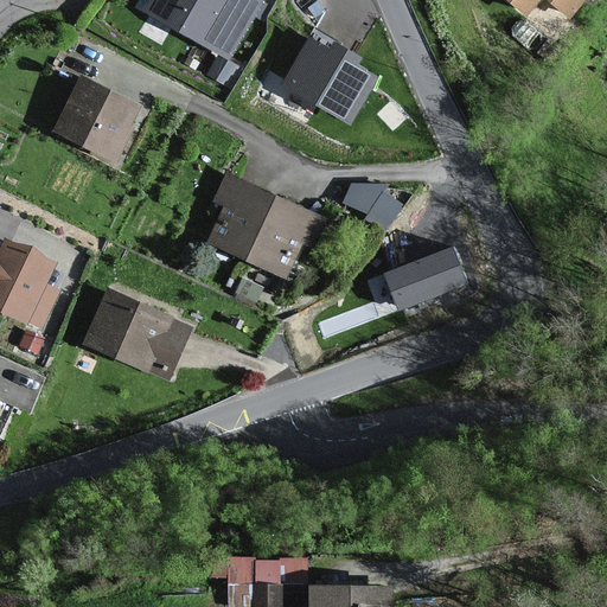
[(142,0),(139,7),(216,57),(203,77),(223,90),(240,65),(228,58),(266,0),(142,0)]
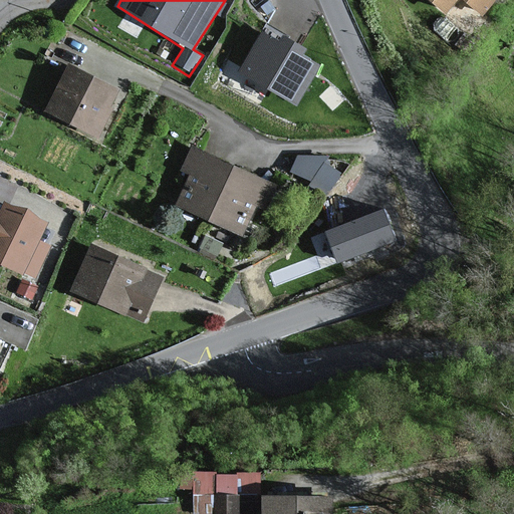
[(497,0),(430,0),(448,15),(460,0),(481,19),(497,0)]
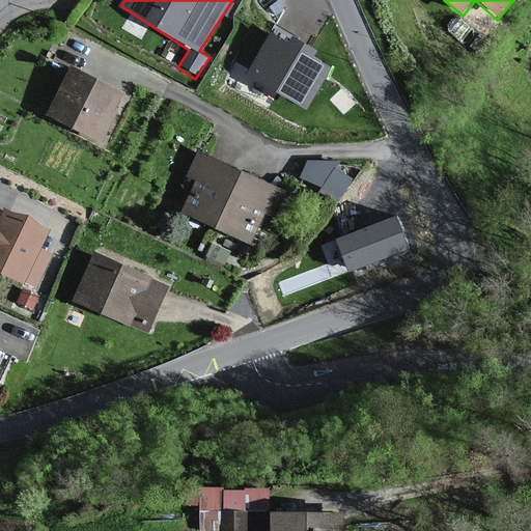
[(306,106),(329,67),(312,58),(315,52),(294,39),(290,46),(273,35),(250,73),(306,106)]
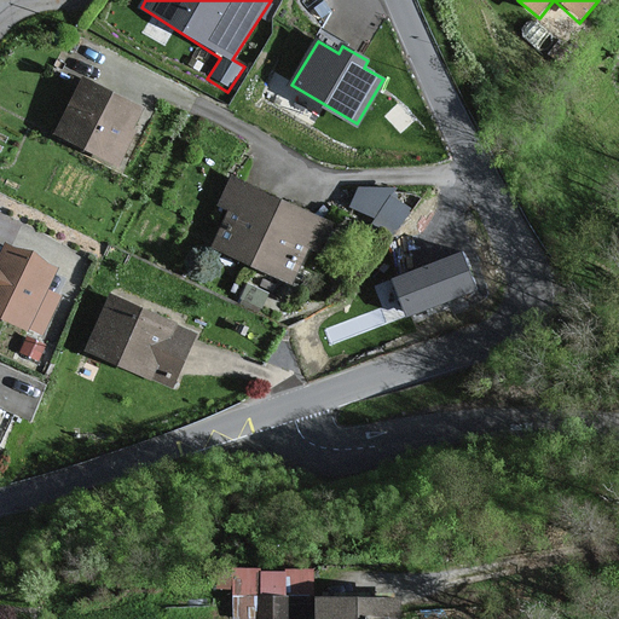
[(138,114),(77,84),(52,136),(113,166),(138,114)]
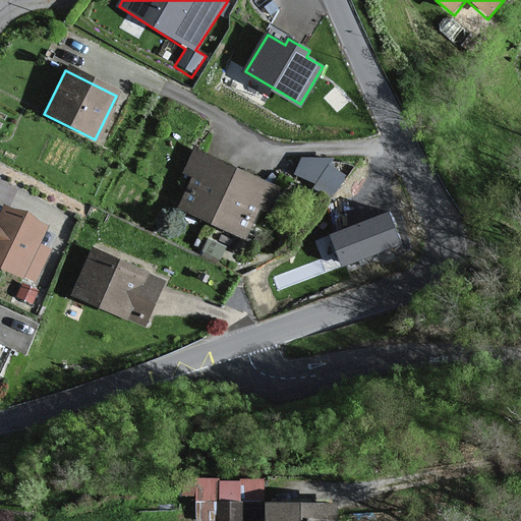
[(271,185),(197,149),(185,172),(197,178),(182,207),(244,238),(271,185)]
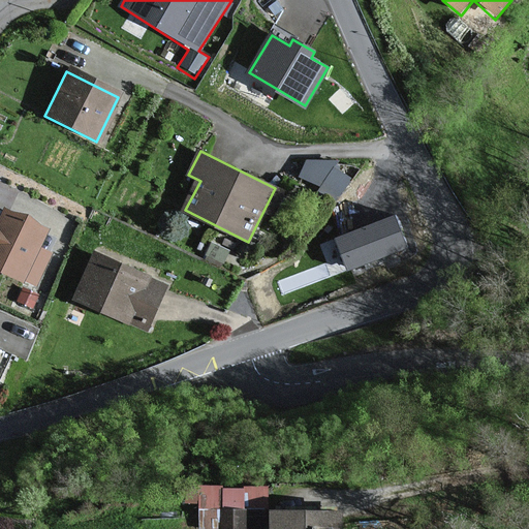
[(51,227),(4,207),(0,216),(0,269),(35,285),(51,252),(40,246),(51,227)]
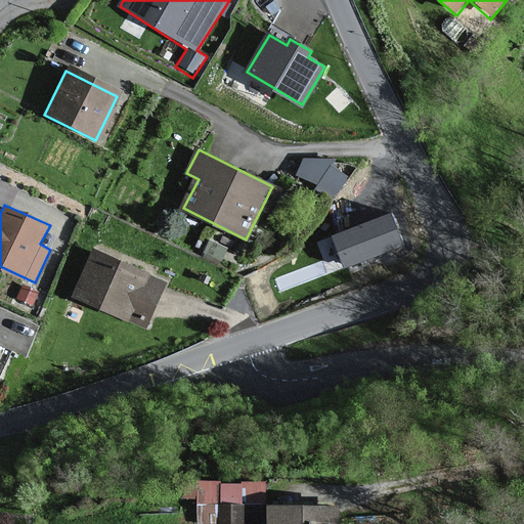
[(401,244),(391,216),(335,236),(345,264),(401,244)]
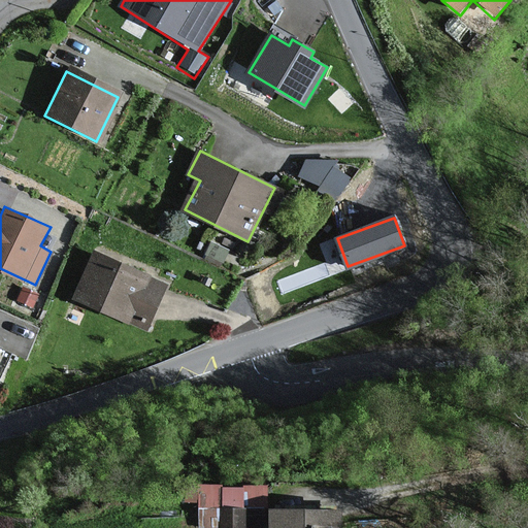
[(164,283),(95,249),(71,298),(140,332),(164,283)]
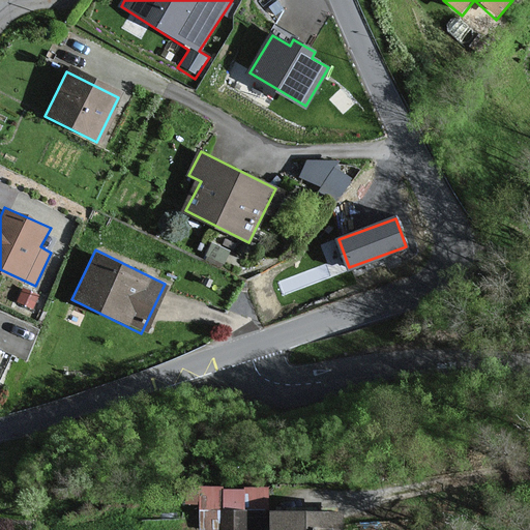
[(197,523),(261,525),(262,481),(198,479),(197,523)]
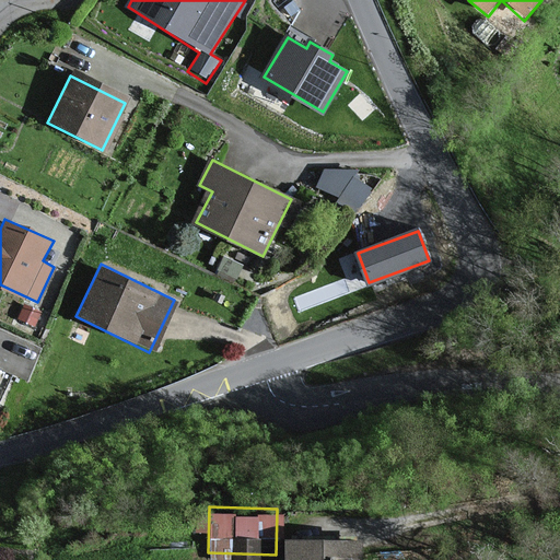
[(357,559),(357,539),(286,540),(286,559),(357,559)]
